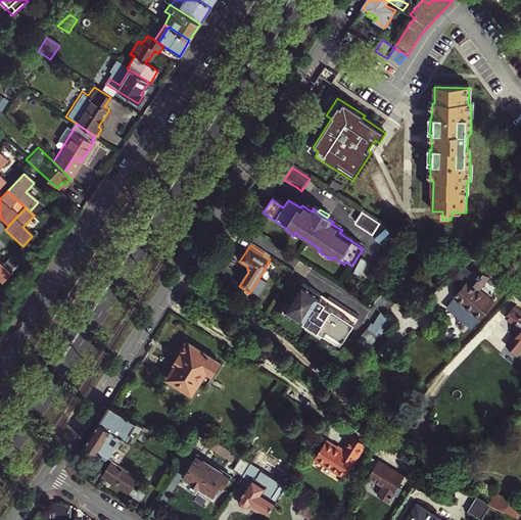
[(8,257),(1,265),(7,271),(14,264),(8,257)]
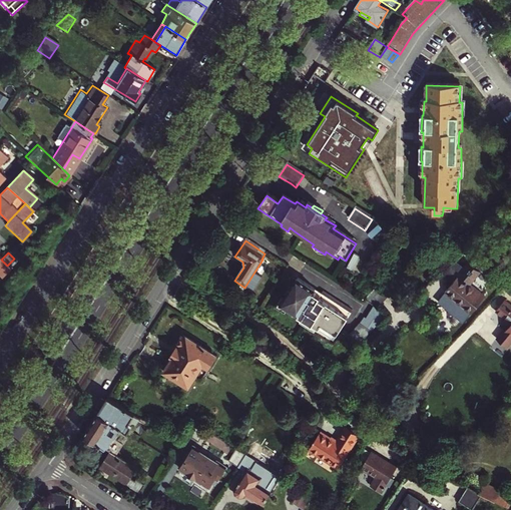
[(0,278),(9,268),(7,266),(1,260),(0,259),(0,278)]
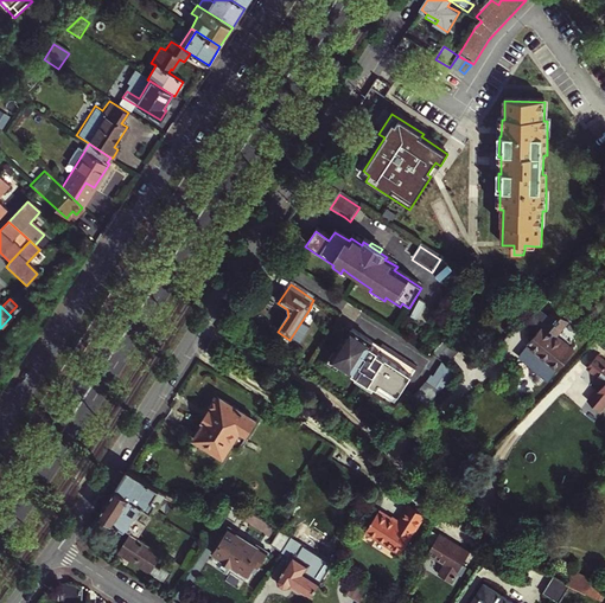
[(556,312),(527,346),(528,347),(521,357),(532,365),(533,371),(539,371),(549,380),(574,352),(556,338),(568,322),(556,312)]
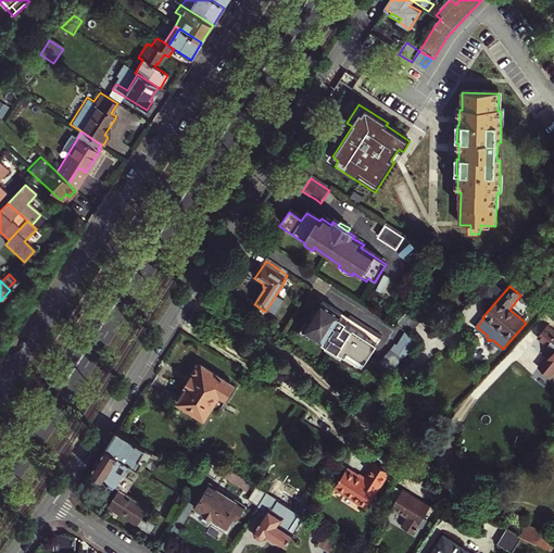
[(348,321),(322,304),(314,316),(310,324),(307,327),(304,332),(312,337),(327,347),(343,357),(362,369),(381,339),(350,318),(348,321)]
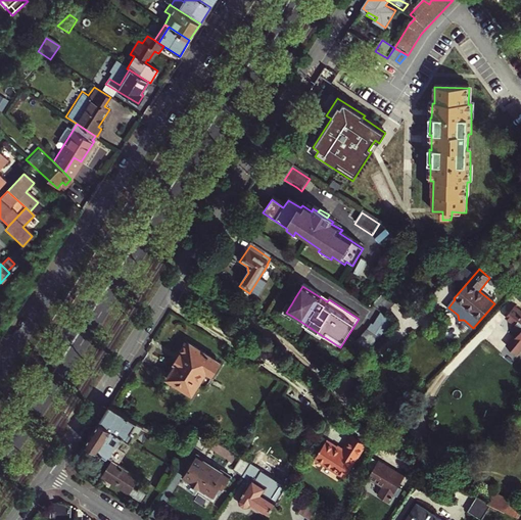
[(372,309),(385,317),(397,304),(386,293),(372,309)]
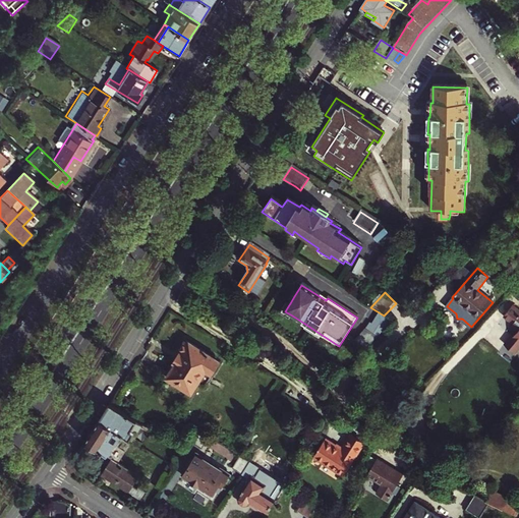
[(396,303),(384,315),(393,321),(396,323),(406,313),(396,303)]
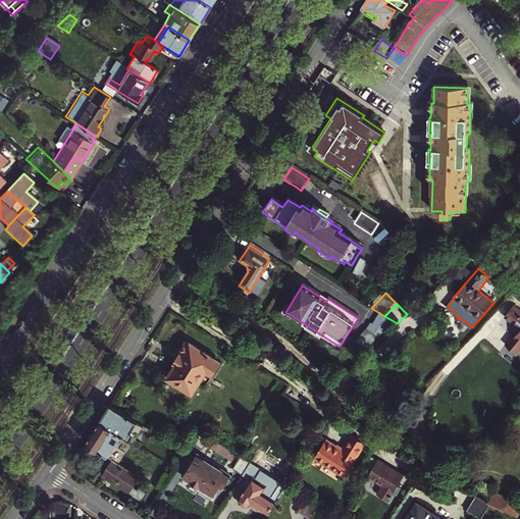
[(286,312),(289,307),(287,306),(280,314),(290,320),(293,316),(286,312)]
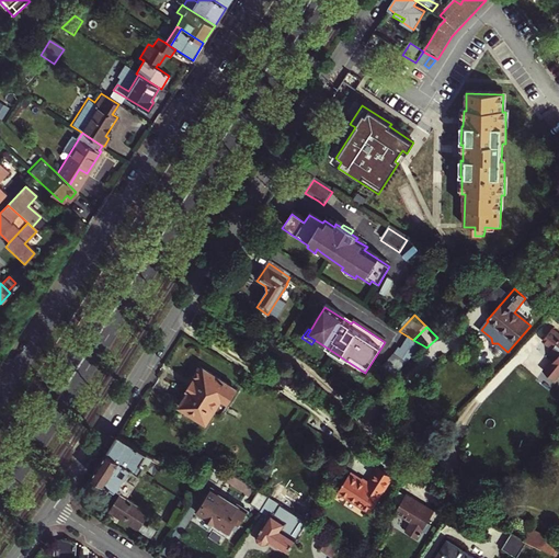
[(551,366),(558,372),(558,338),(551,332),(542,343),(558,357),(551,366)]
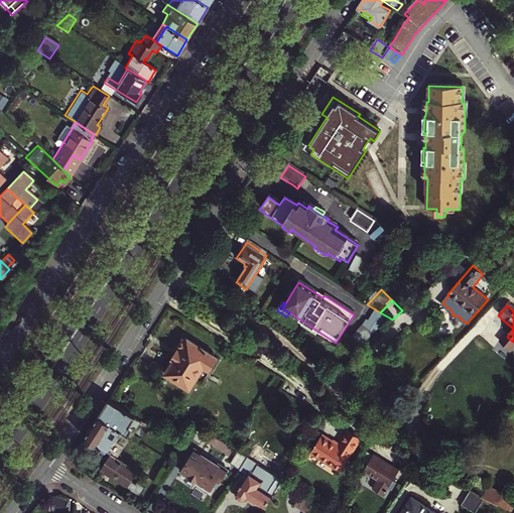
[(389,318),(375,310),(372,316),(369,323),(367,322),(363,328),(375,334),(389,318)]
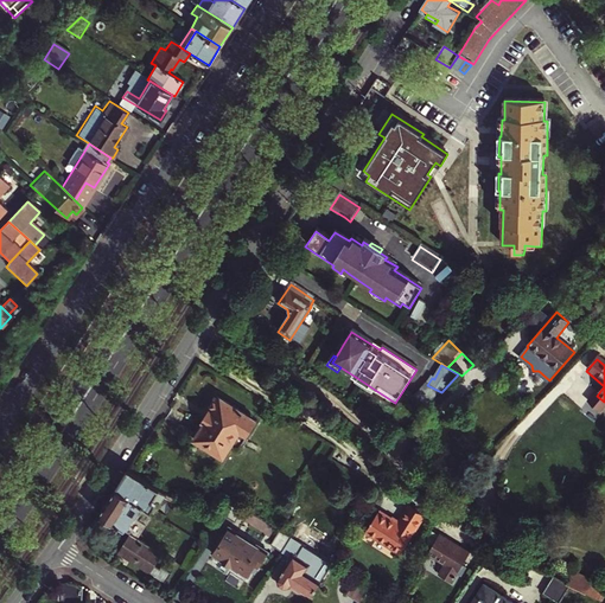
[(375,390),(357,378),(355,383),(371,395),(375,390)]
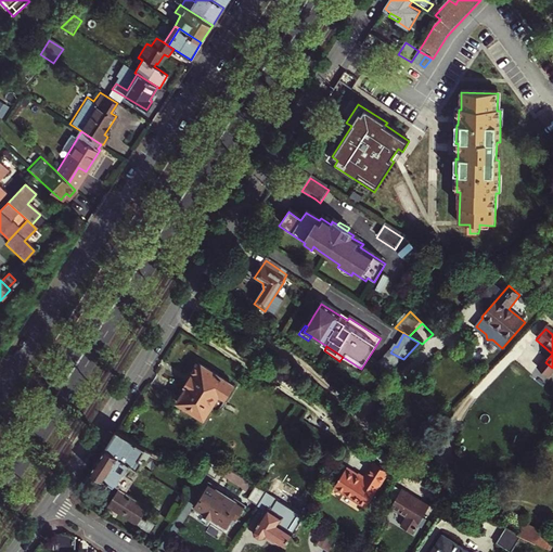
[(177,405),(203,421),(210,410),(218,414),(234,388),(198,366),(184,387),(187,388),(177,405)]
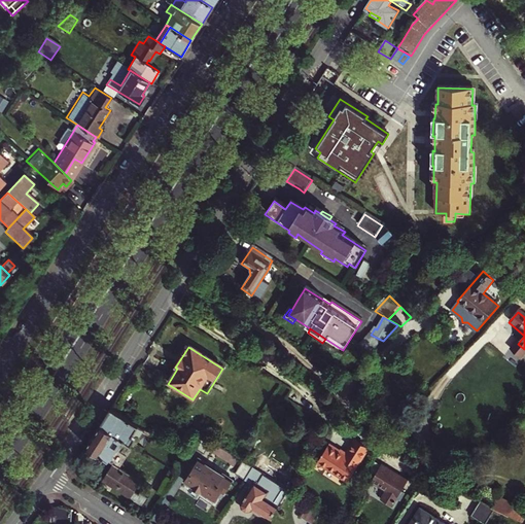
[(111,411),(100,427),(123,443),(131,448),(135,441),(138,443),(142,435),(144,432),(111,411)]
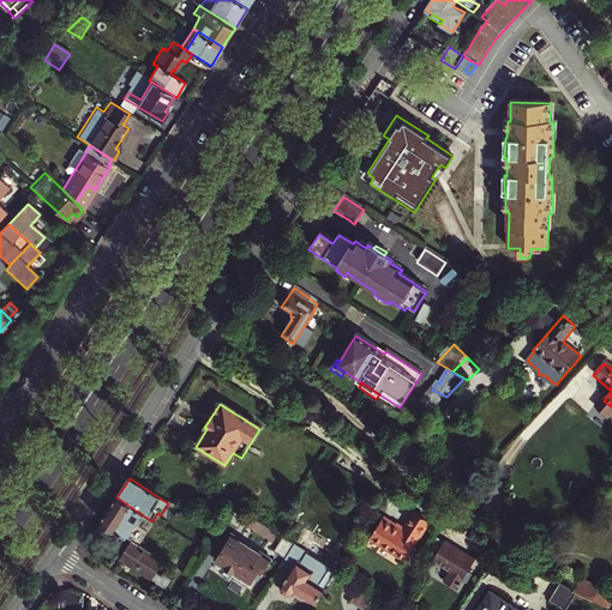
[(117,497),(101,523),(130,542),(138,529),(142,531),(144,527),(142,526),(145,520),(142,518),(143,515),(117,497)]
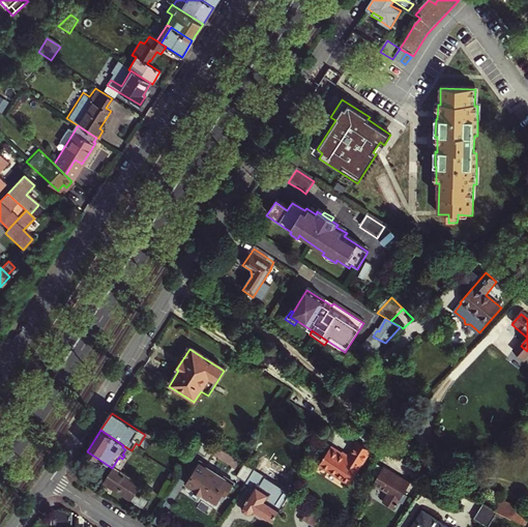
[(145,435),(143,438),(150,442),(149,444),(151,445),(154,441),(145,435)]
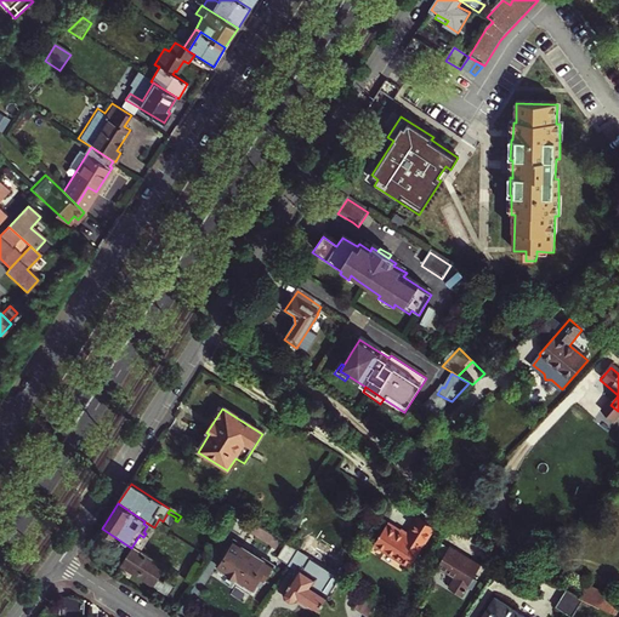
[(384,553),(384,554),(407,570),(433,531),(418,520),(405,537),(398,531),(397,533),(385,525),(380,535),(378,533),(375,537),(376,538),(373,546),(384,553)]
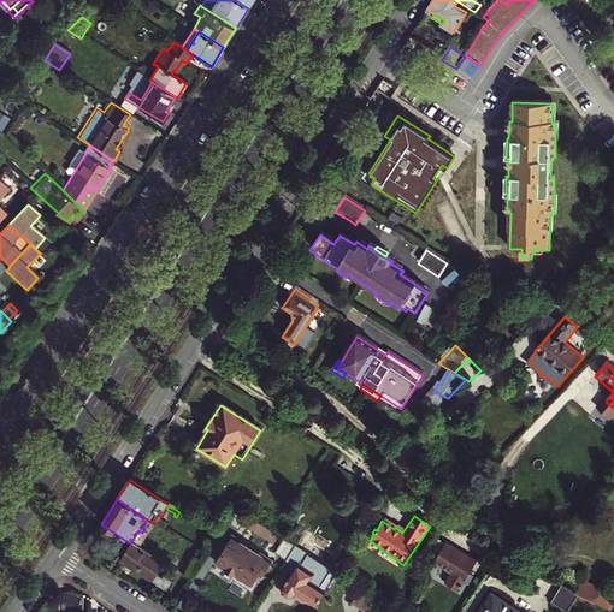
[(240,558),(247,546),(232,536),(216,564),(235,576),(244,560),(240,558)]
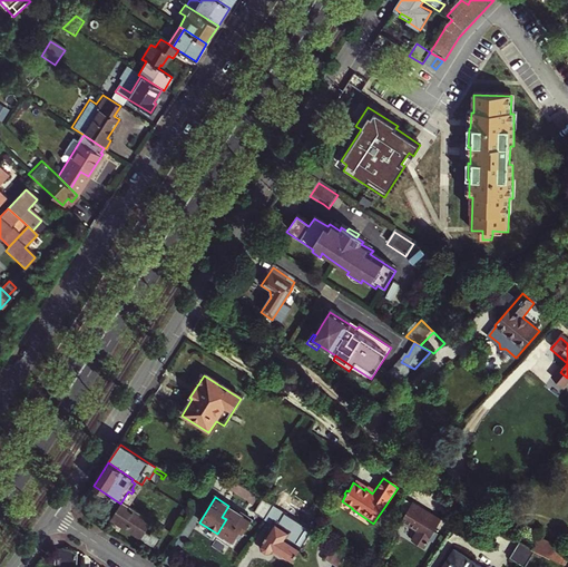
[(274,508),(263,500),(254,515),(265,521),(274,508)]
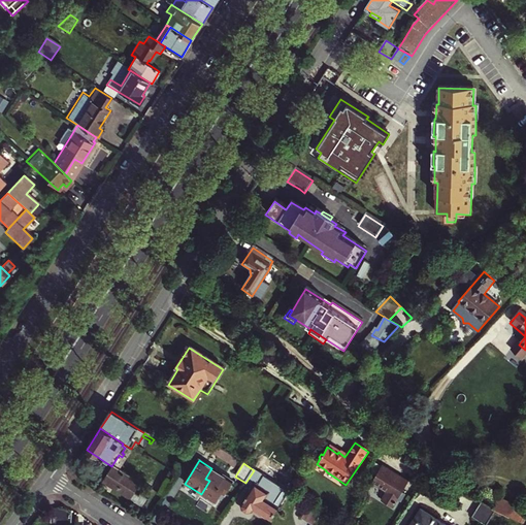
[(381,469),(373,465),(366,476),(373,481),(381,469)]
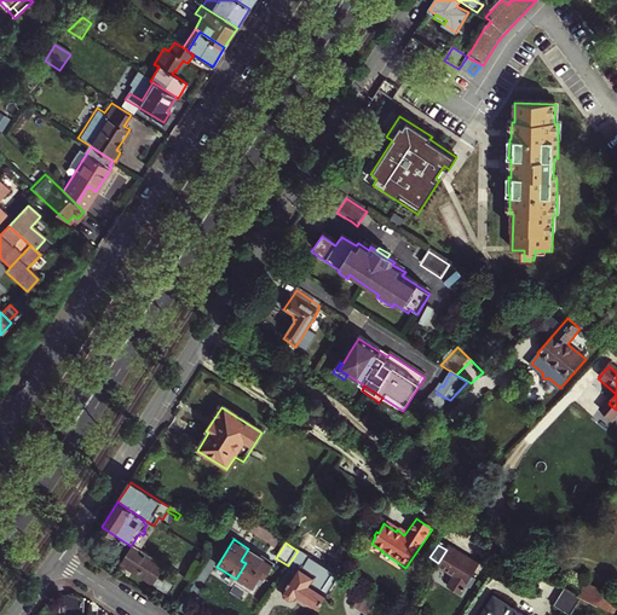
[(157,580),(165,568),(132,546),(120,566),(168,598),(176,587),(163,580),(162,582),(157,580)]
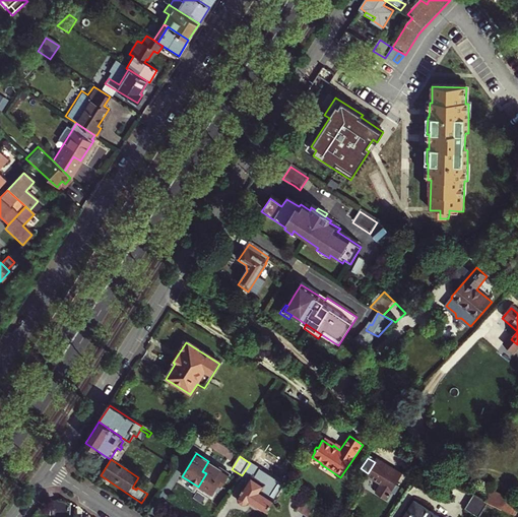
[(383,466),(383,465),(376,460),(375,462),(368,473),(365,477),(380,487),(374,496),(385,503),(391,493),(395,495),(398,489),(395,488),(401,476),(393,471),(392,471),(383,466)]
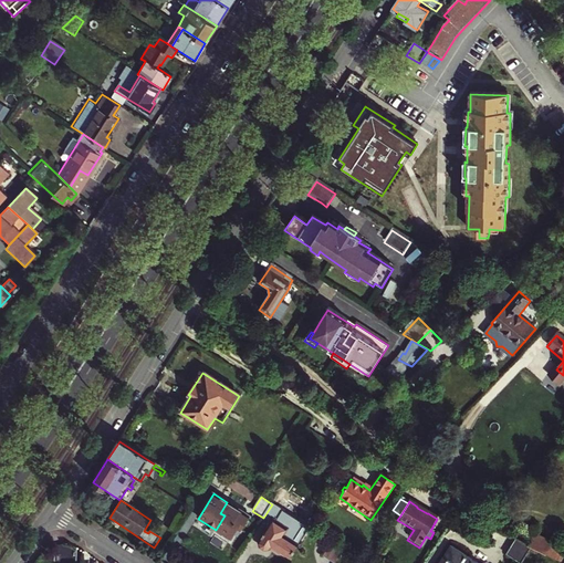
[(225,515),(216,530),(230,540),(239,527),(242,529),(250,517),(227,502),(220,513),(225,515)]
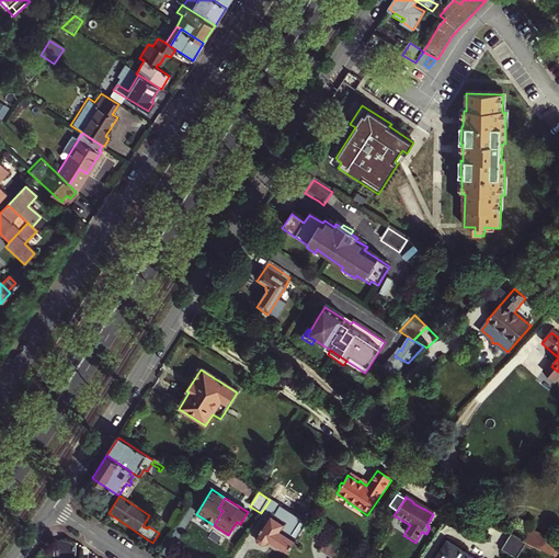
[(273,517),(281,507),(270,500),(261,513),(269,519),(257,538),(258,544),(262,547),(266,545),(269,542),(287,554),(296,542),(281,532),(285,525),(273,517)]
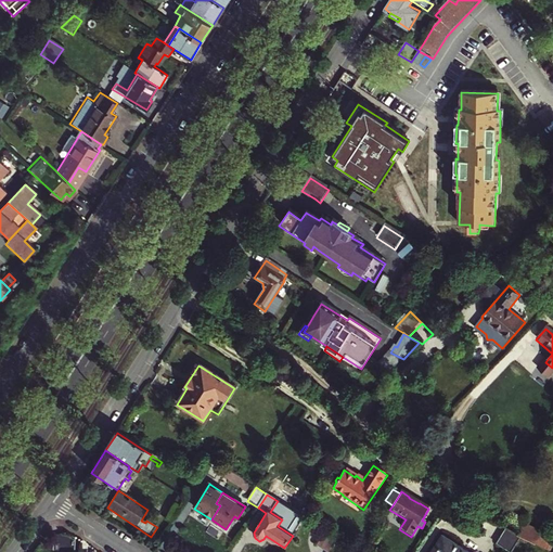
[(536,544),(539,539),(542,535),(522,525),(516,535),(521,537),(536,544)]
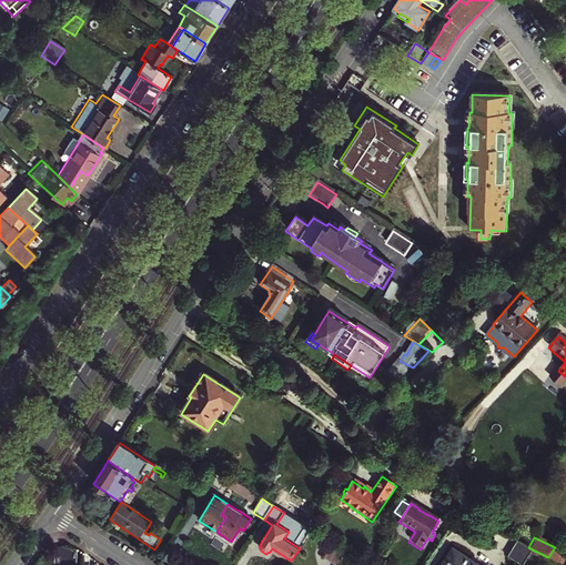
[(524,564),(533,550),(528,547),(523,545),(517,542),(507,557),(517,564),(524,564)]
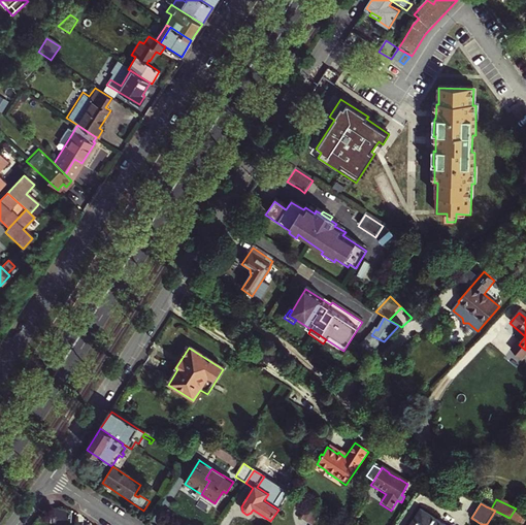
[(315,524),(321,514),(309,506),(300,520),(307,524),(315,524)]
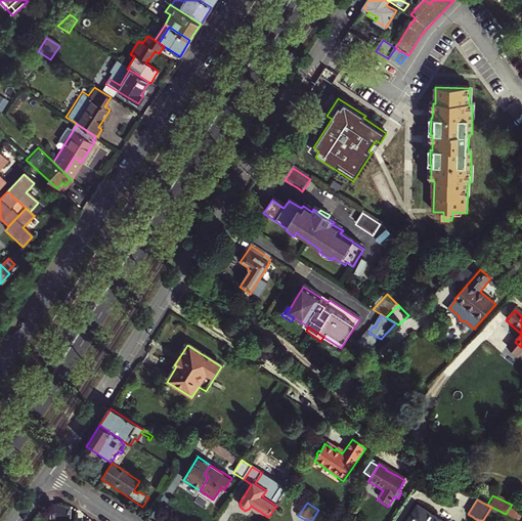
[(437,520),(417,507),(406,520),(437,520)]
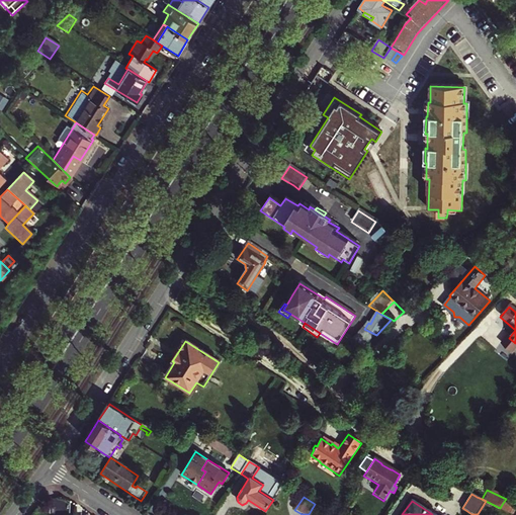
[(515,514),(515,509),(503,503),(500,508),(511,514),(515,514)]
